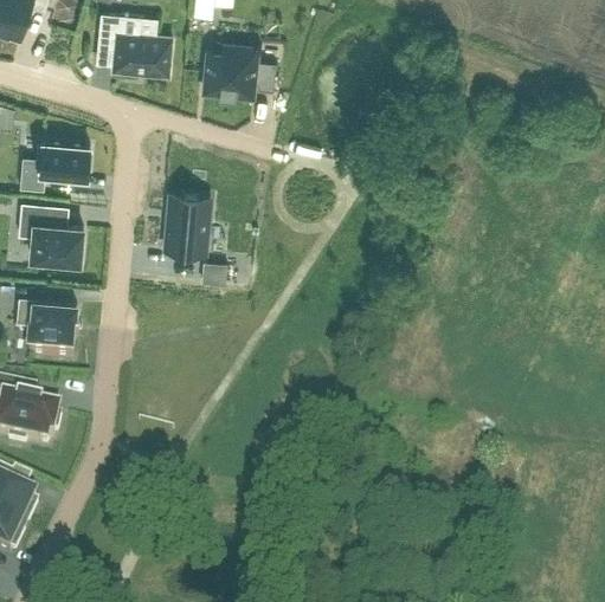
[(0,33),(2,34),(1,37),(18,41),(29,8),(44,13),(47,0),(0,0),(0,33)]
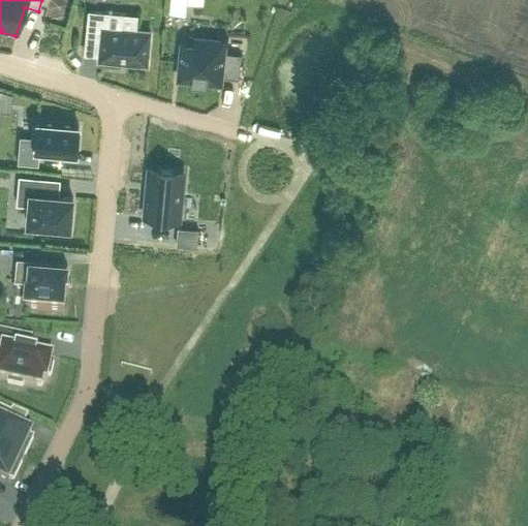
[(184,17),(185,0),(169,0),(168,16),(184,17)]
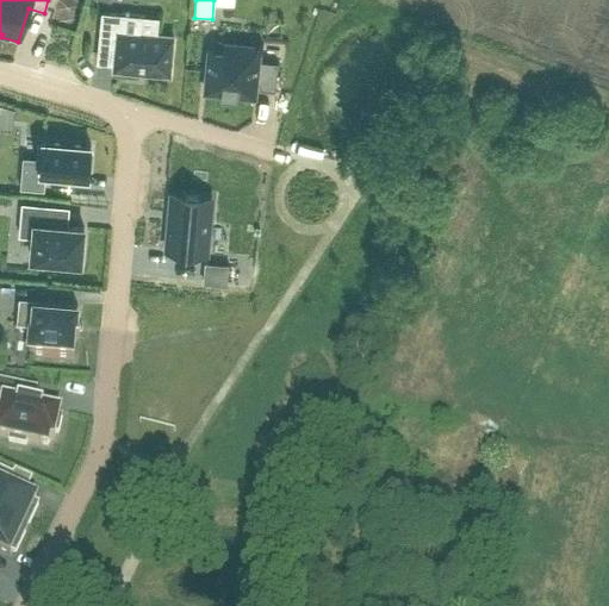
[(98,45),(115,48),(112,70),(168,76),(172,38),(138,36),(140,19),(119,17),(101,16),(98,45)]
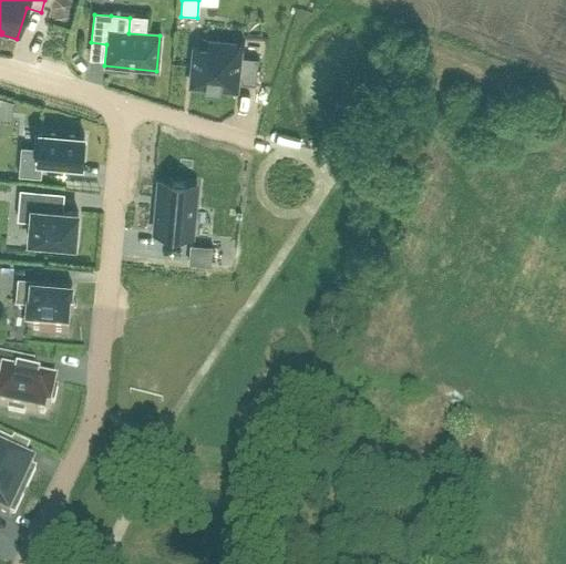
[(238,58),(239,47),(243,47),(243,42),(238,41),(237,44),(206,41),(206,50),(193,49),(189,86),(205,88),(204,91),(219,92),(219,90),(235,91),(236,84),(255,86),(257,60),(238,58)]
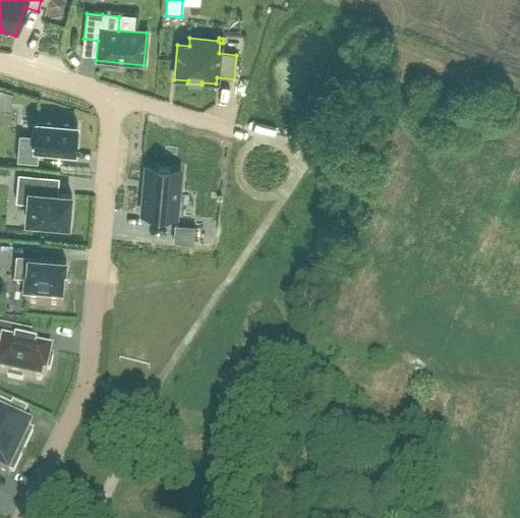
[(0,105),(10,106),(11,95),(0,91),(0,105)]
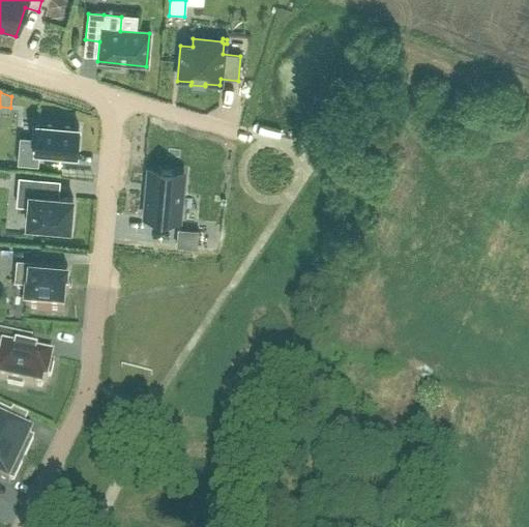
[(20,138),(17,165),(37,167),(38,152),(76,155),(79,128),(33,124),(32,139),(20,138)]
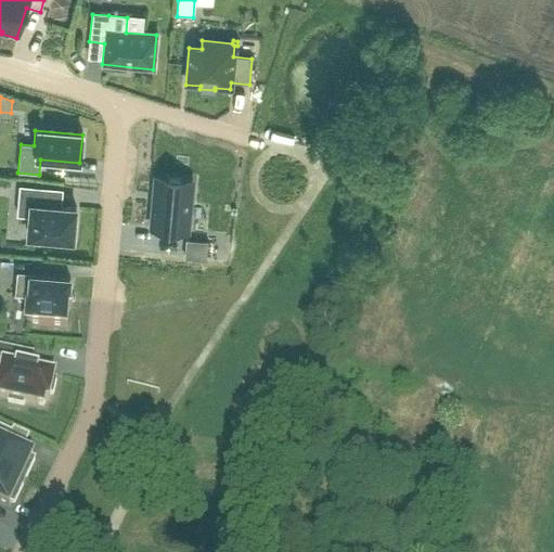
[(150,229),(187,233),(189,207),(191,181),(154,178),(150,229)]
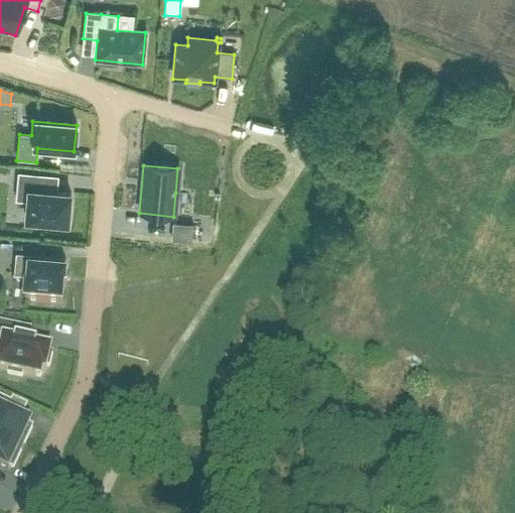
[(70,194),(46,191),(47,176),(17,173),(15,201),(27,202),(25,221),(68,224),(70,194)]
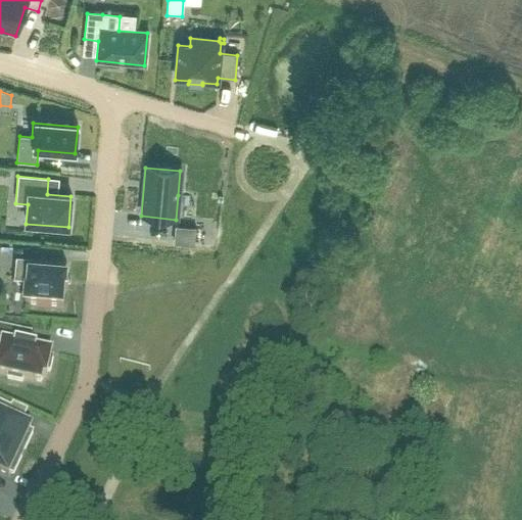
[(175,228),(191,229),(194,196),(178,195),(176,220),(175,228)]
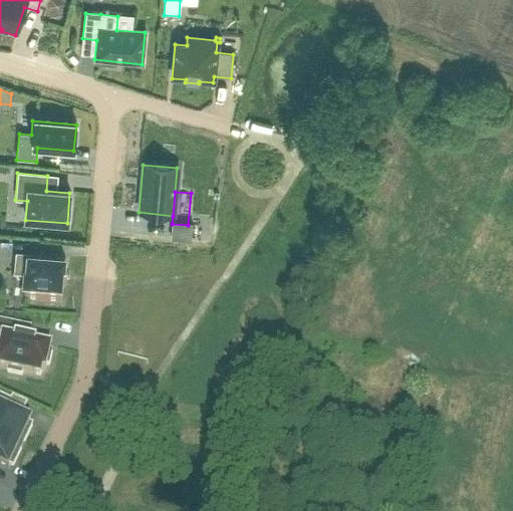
[(172,224),(171,239),(190,241),(192,226),(188,225),(172,224)]
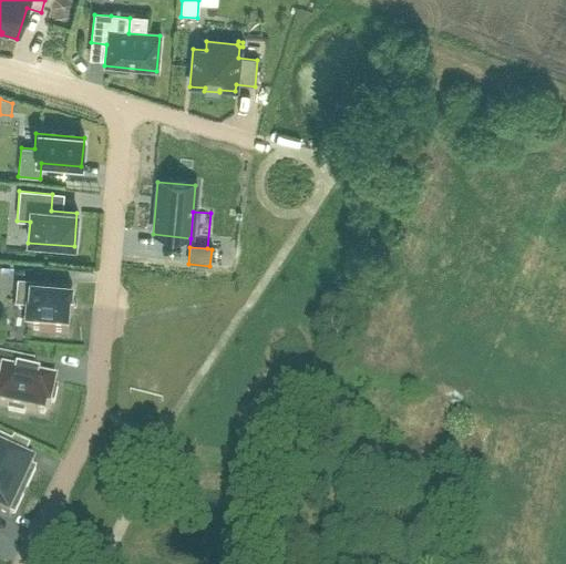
[(28,316),(26,336),(65,340),(68,320),(72,320),(73,305),(69,304),(71,285),(18,280),(14,315),(28,316)]
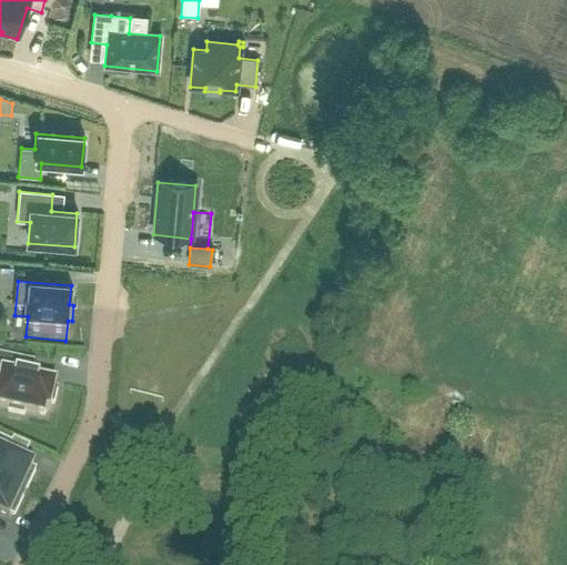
[(22,366),(0,361),(0,392),(0,413),(8,415),(7,419),(23,422),(24,419),(43,423),(46,414),(49,415),(50,411),(53,412),(57,395),(53,394),(54,390),(37,386),(37,385),(19,381),(22,366)]
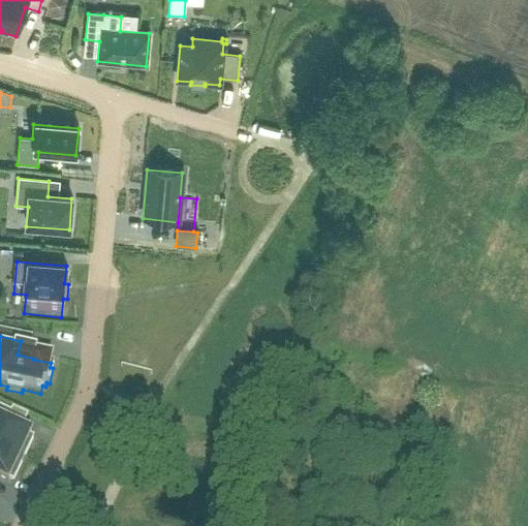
[(0,454),(23,465),(32,443),(29,442),(30,439),(6,428),(10,419),(0,413),(0,454)]
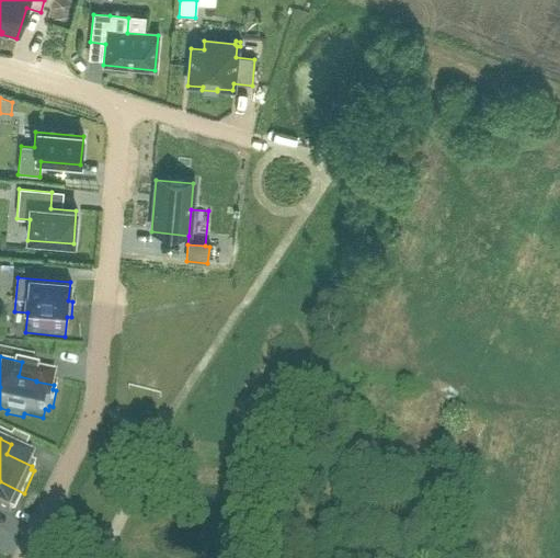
[(13,516),(24,493),(0,481),(0,514),(8,517),(10,514),(13,516)]
